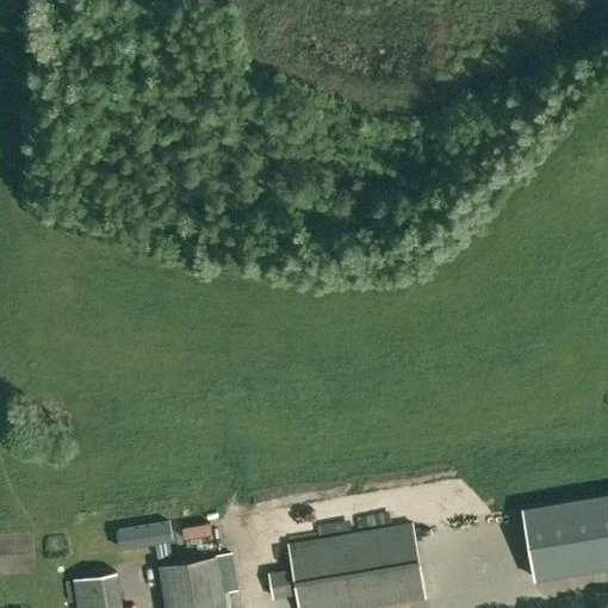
[(607,495),(523,510),(537,581),(607,568),(607,495)]
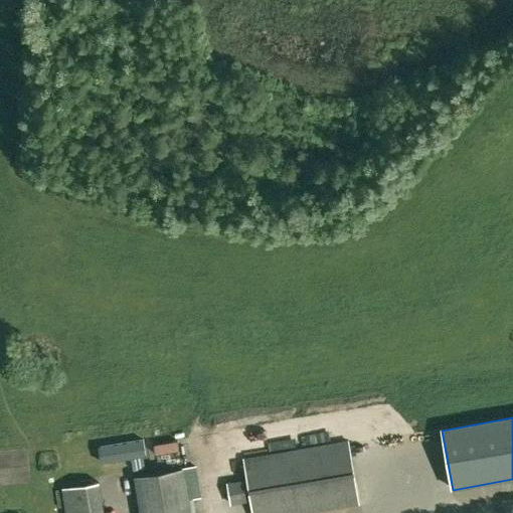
[(141,442),(97,449),(100,465),(129,460),(131,472),(142,470),(141,458),(143,458),(141,442)]
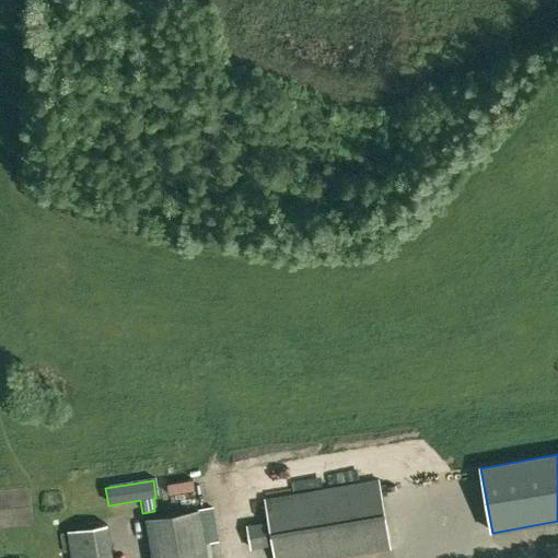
[(179,503),(199,496),(193,480),(173,488),(179,503)]
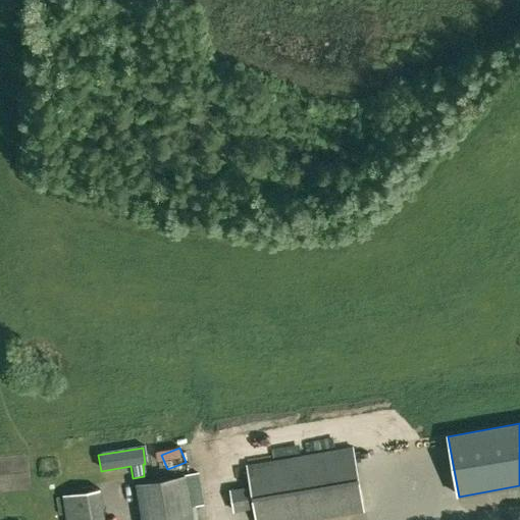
[(251,510),(253,519),(324,519),(363,513),(352,448),(244,466),(248,487),(227,490),(231,513),(251,510)]
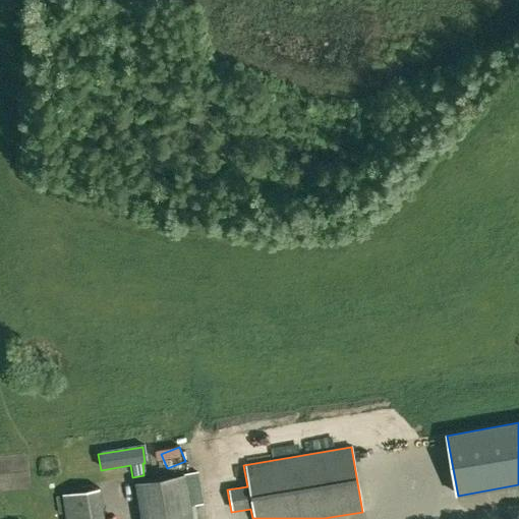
[(134,483),(139,518),(189,518),(183,475),(134,483)]
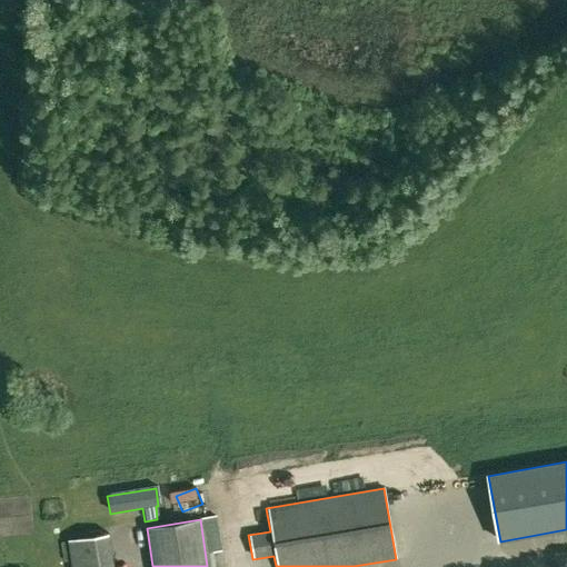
[(65,540),(69,566),(111,566),(107,534),(65,540)]
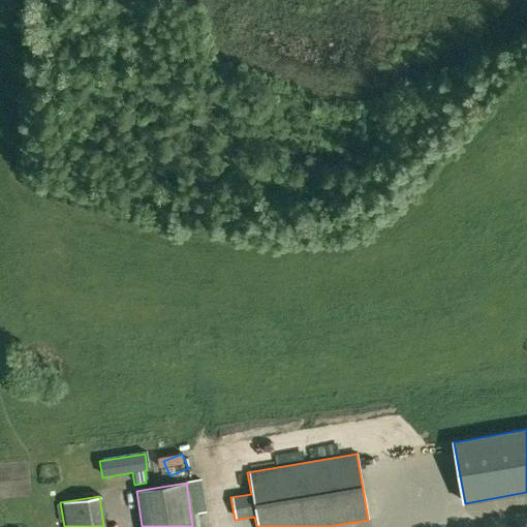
All buildings are outlined.
